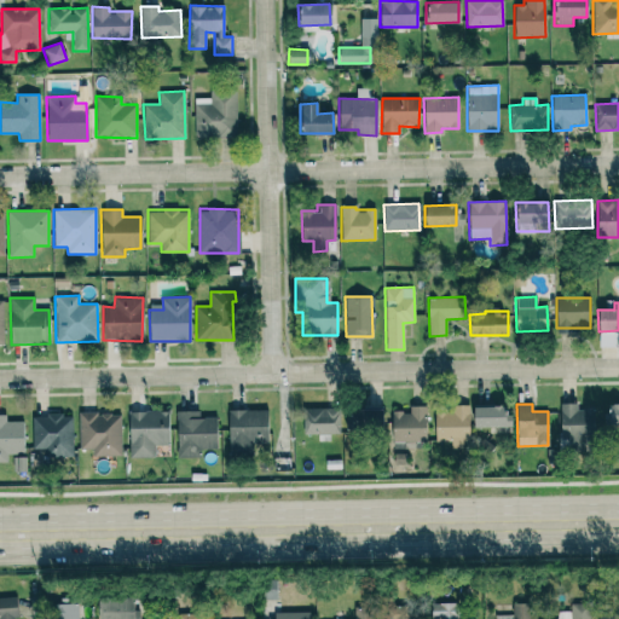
[(618,404),(608,404),(607,428),(618,428),(618,404)]
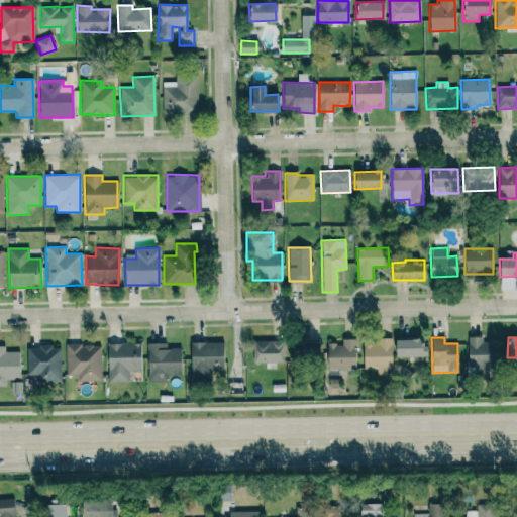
[(364,371),(392,370),(391,338),(377,338),(377,342),(363,343),(364,371)]
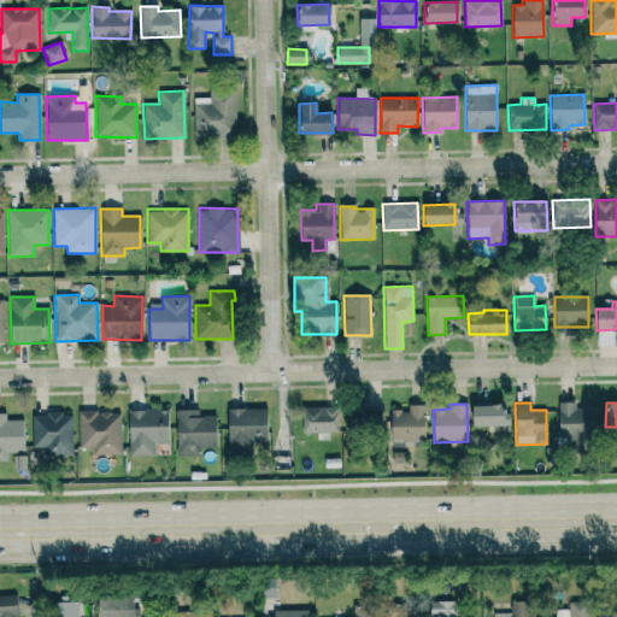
[(424,405),(407,405),(407,411),(391,410),(391,441),(424,441),(424,405)]
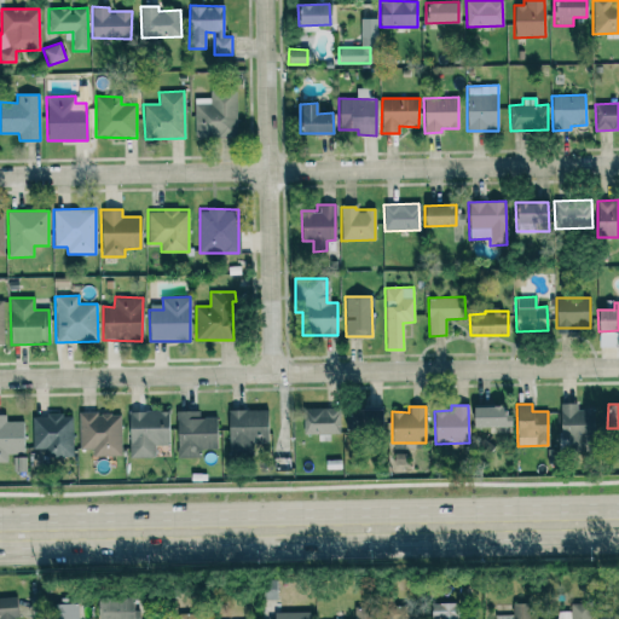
[(472,408),(473,428),(508,427),(508,406),(472,408)]
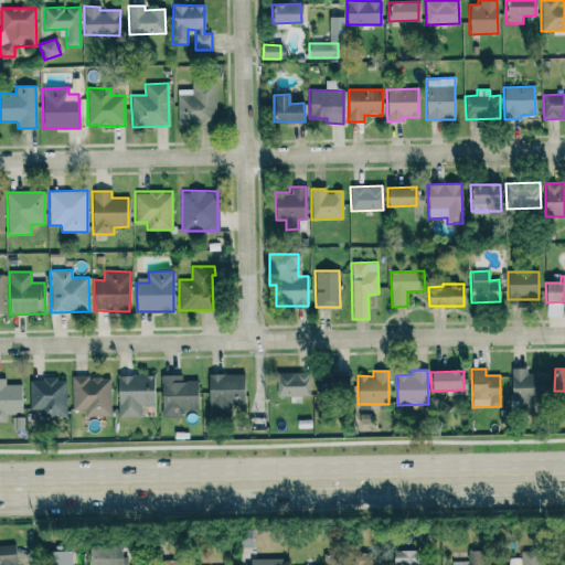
[(277,396),(308,395),(307,372),(276,373),(277,396)]
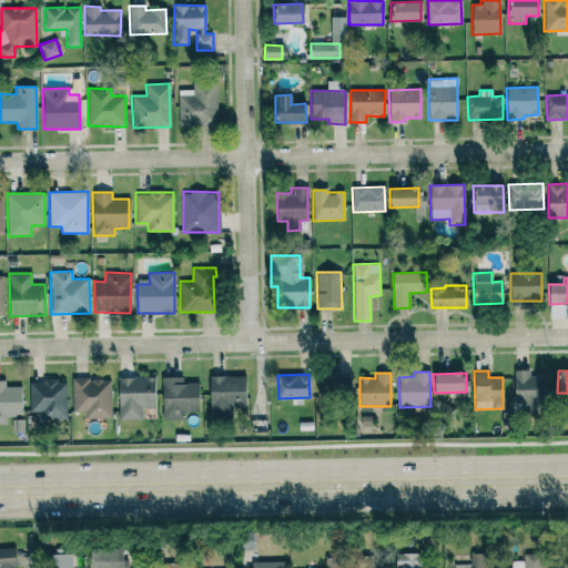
[(514,404),(543,404),(544,374),(514,374),(514,404)]
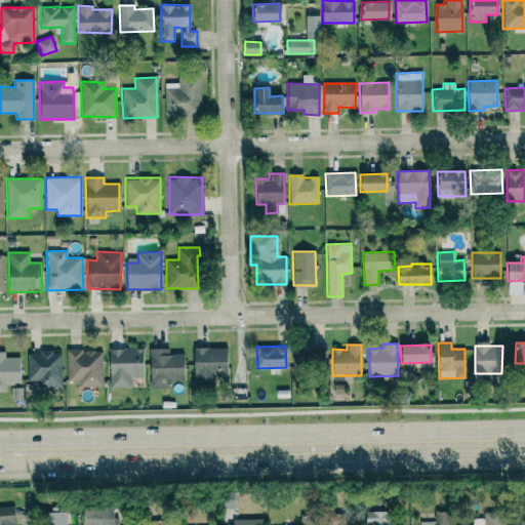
[(323,364),(323,347),(293,348),(294,365),(323,364)]
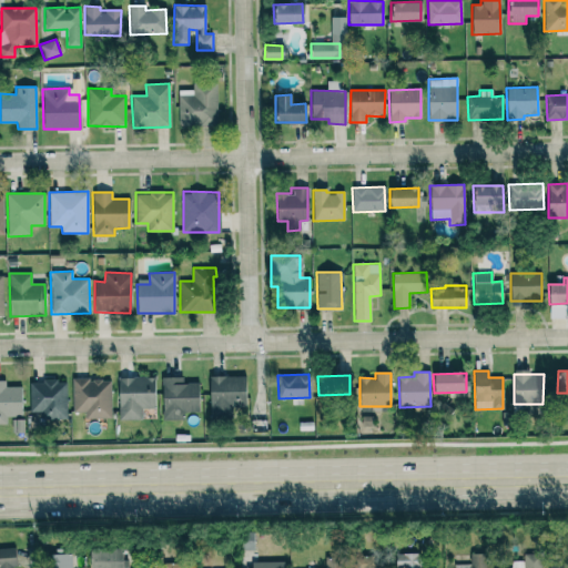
[(118,377),(119,419),(142,419),(141,408),(154,407),(153,376),(118,377)]
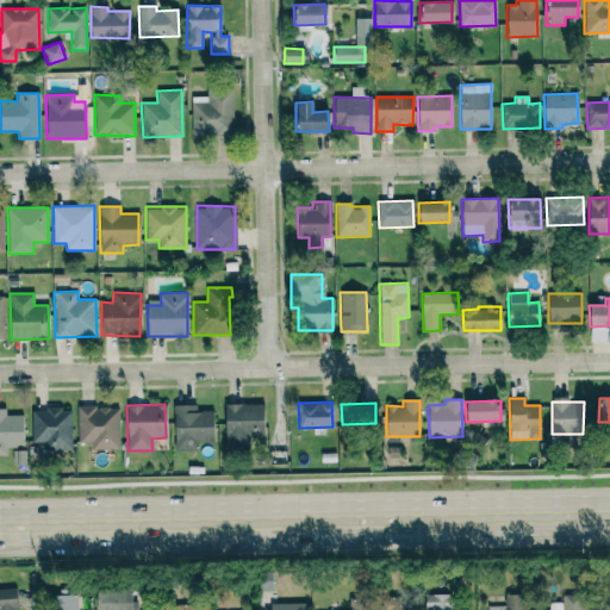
[(174,450),(195,450),(195,443),(213,442),(212,411),(195,411),(195,404),(173,405),(174,450)]
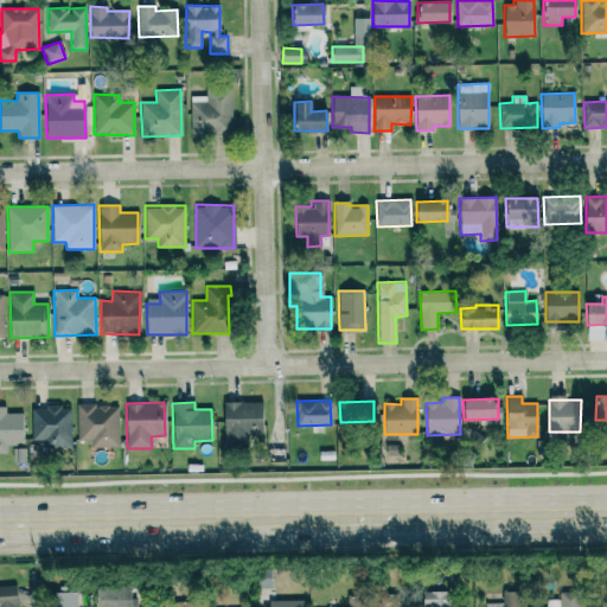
[(223,443),(262,443),(262,402),(223,403),(223,443)]
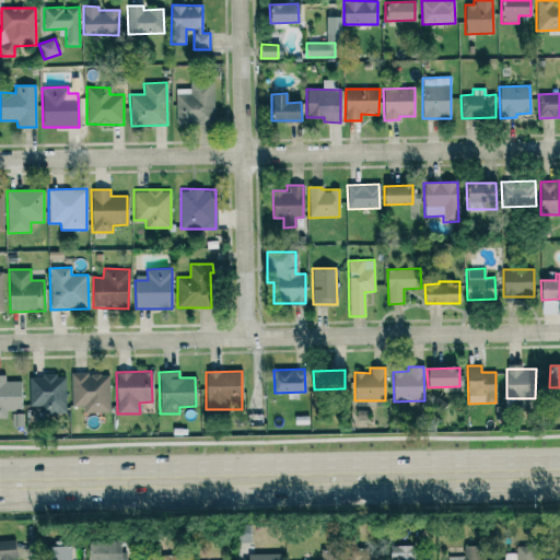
[(109,412),(109,373),(71,373),(71,406),(83,406),(83,413),(109,412)]
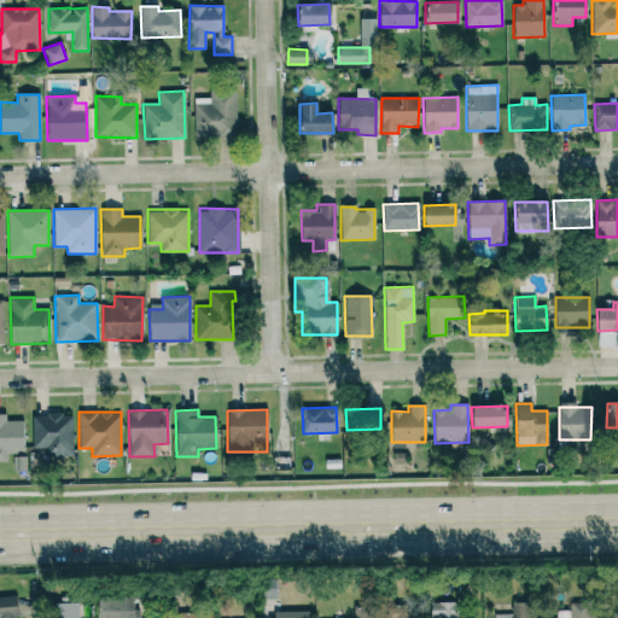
[(22,421),(5,421),(5,414),(0,413),(0,458),(7,459),(7,453),(23,453),(22,421)]
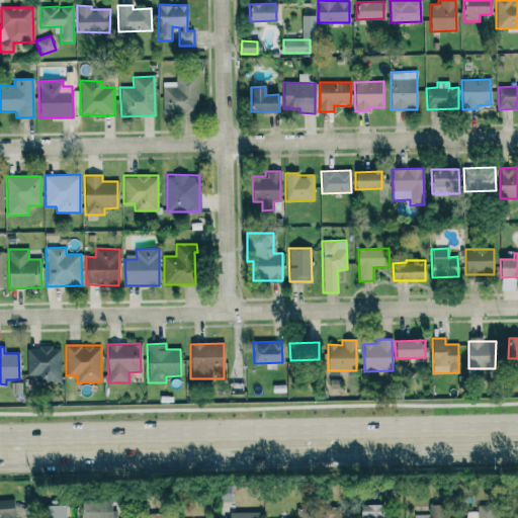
[(26,347),(27,375),(36,375),(36,382),(61,381),(60,347),(26,347)]
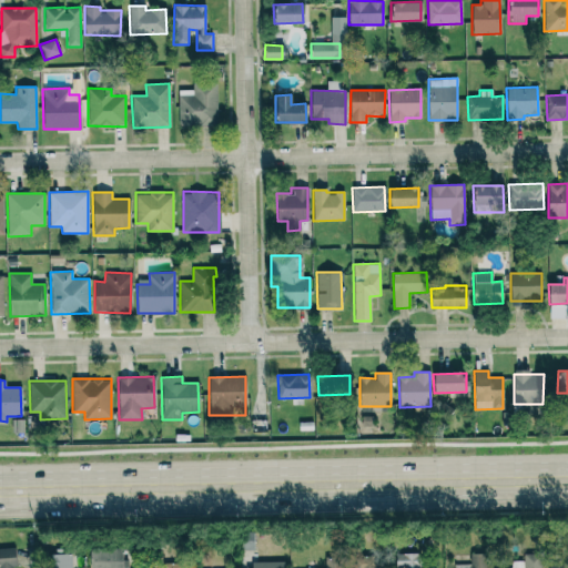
[(253,549),(253,531),(240,533),(240,550),(253,549)]
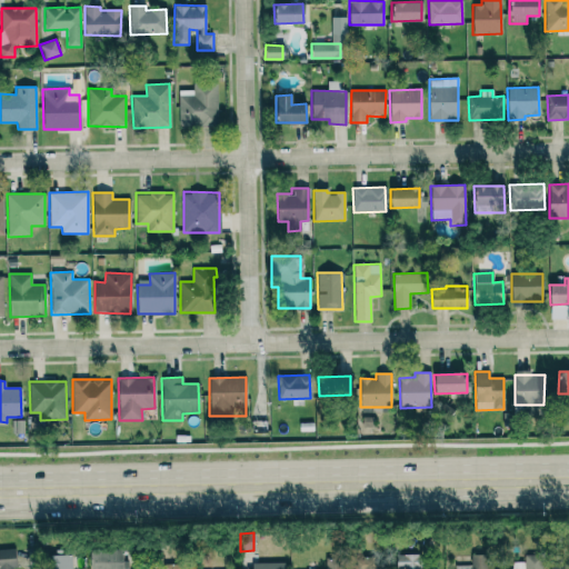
[(0,568),(13,568),(13,549),(0,549),(0,568)]
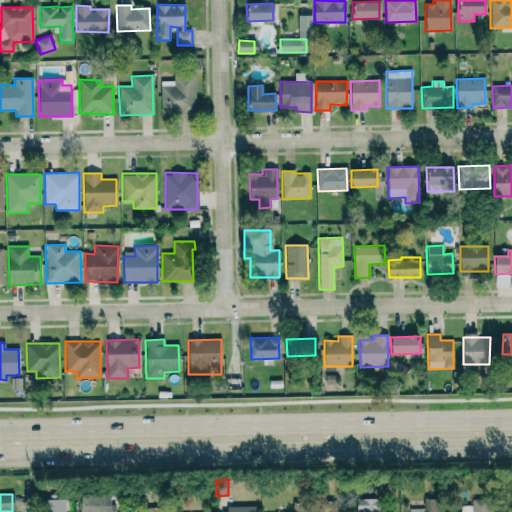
[(114,511),(114,494),(81,494),(80,511),(114,511)]
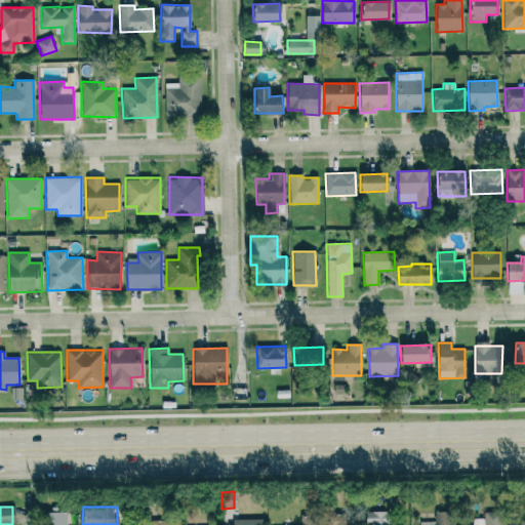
[(448,524),(448,511),(435,512),(435,521),(414,522),(414,524),(448,524)]
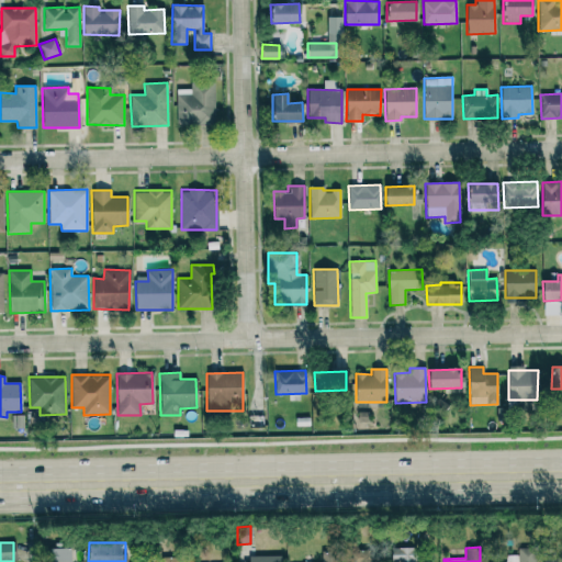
[(47,561),(70,561),(70,548),(47,549),(47,561)]
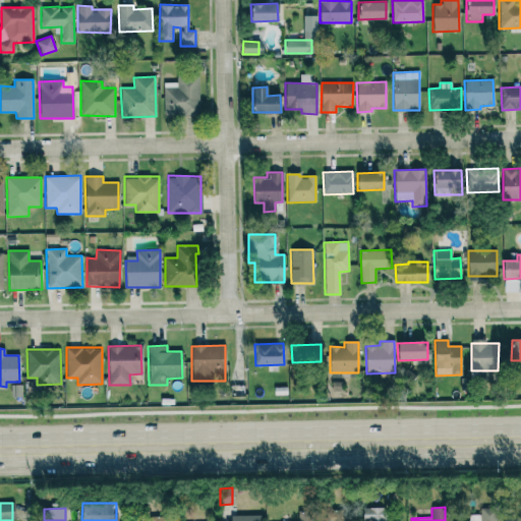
[(362,508),(361,520),(385,520),(386,508),(362,508)]
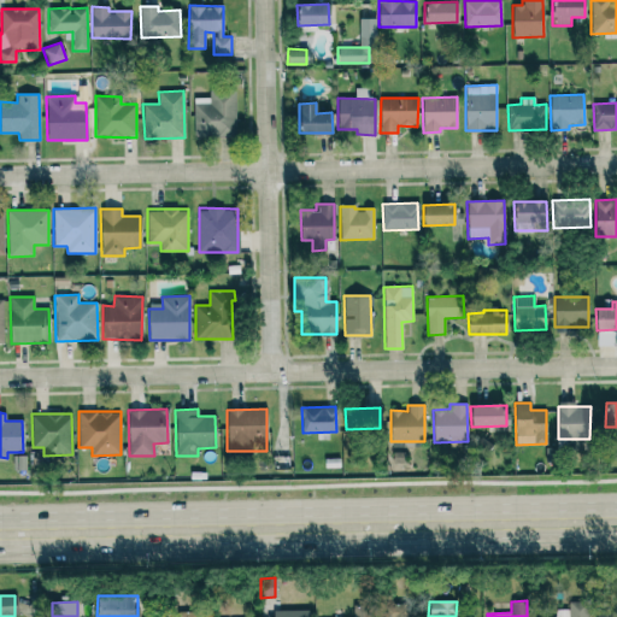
[(587,616),(588,603),(568,601),(568,610),(554,610),(554,616),(587,616)]
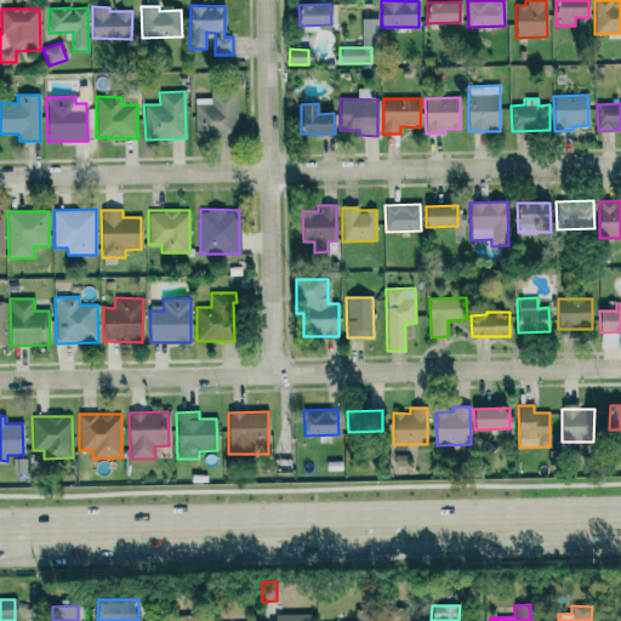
[(370,620),(370,608),(354,609),(354,620),(370,620)]
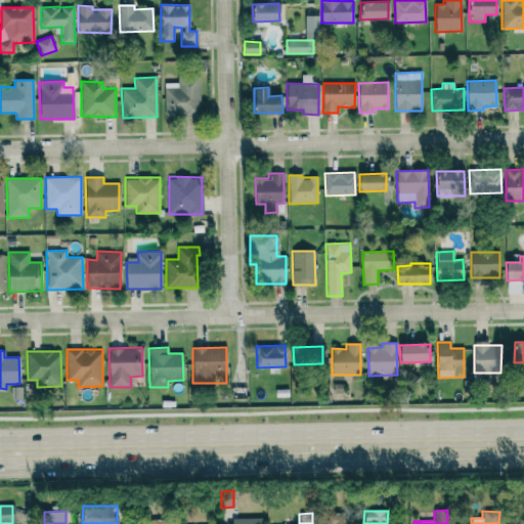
[(523,523),(523,515),(507,516),(506,523),(523,523)]
